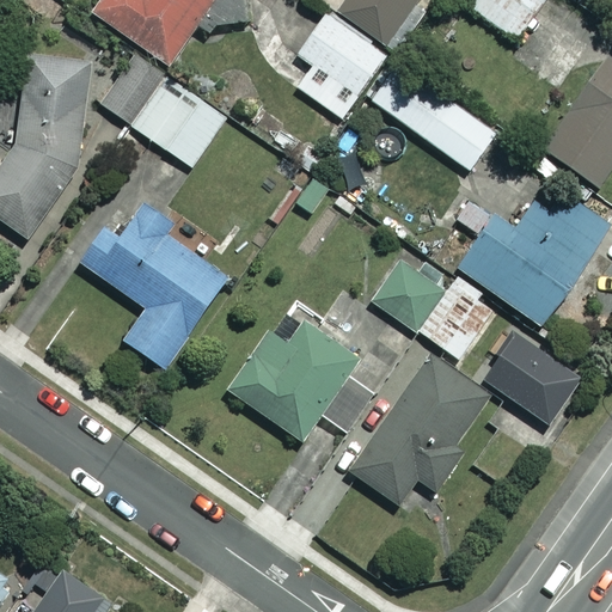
[(212,0),(96,0),(90,10),(167,65),(212,0)]
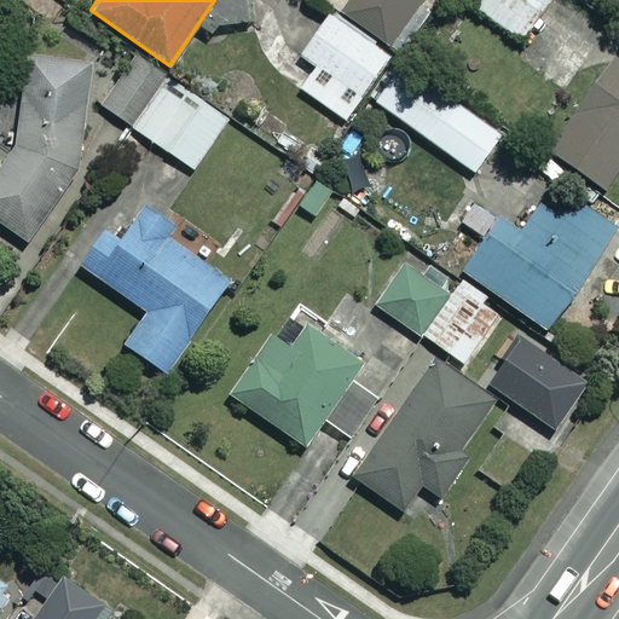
[(350,0),(342,11),(391,45),(422,0),(350,0)]
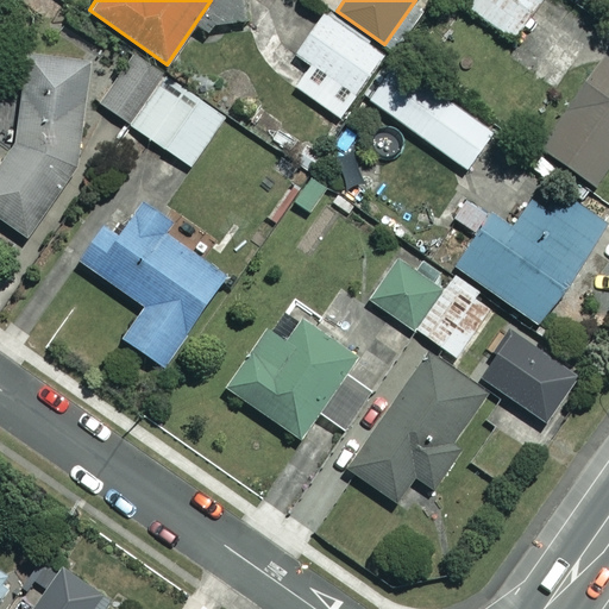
[(541,0),(468,0),(464,6),(513,41),(541,0)]
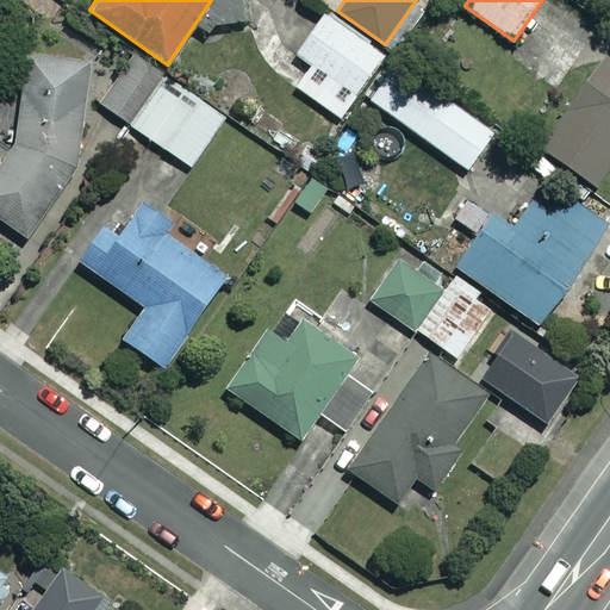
[(385,55),(325,13),(297,54),(311,64),(296,87),(340,119),(385,55)]
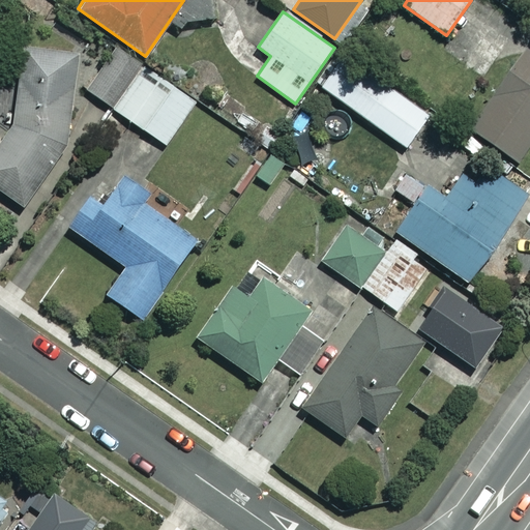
[(0,193),(22,208),(66,146),(77,51),(21,45),(12,125),(0,142),(0,193)]
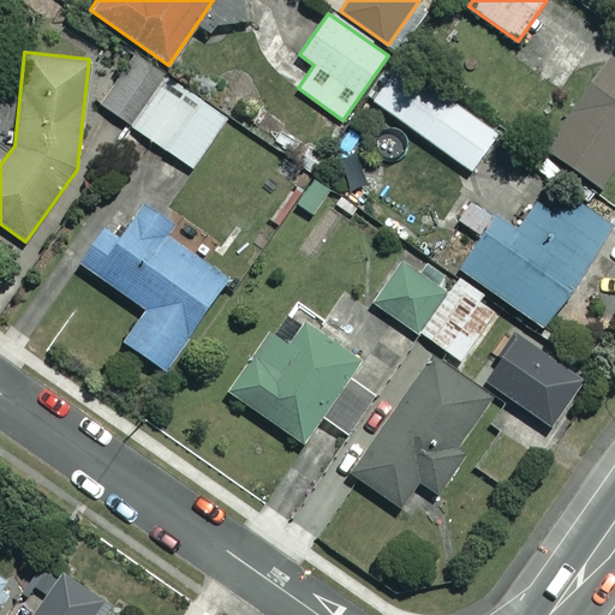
[(130,125),(163,77),(131,54),(97,102),(130,125)]
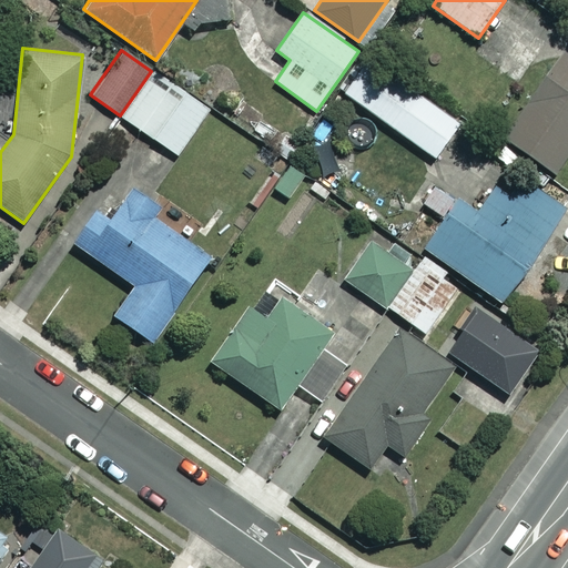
[(567,54),(560,50),(500,135),(554,173),(567,152),(567,54)]
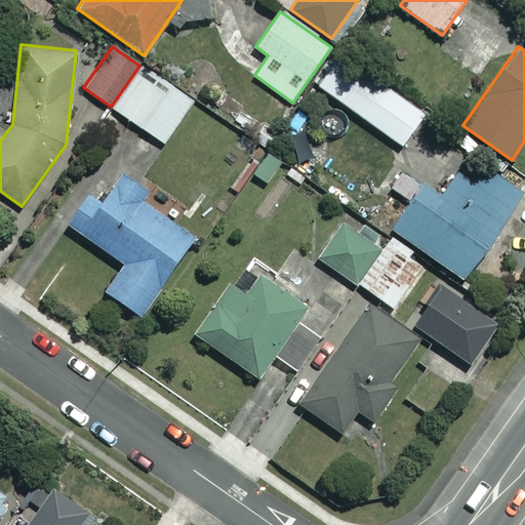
[(423,114),(339,53),(317,86),(401,146),(423,114)]
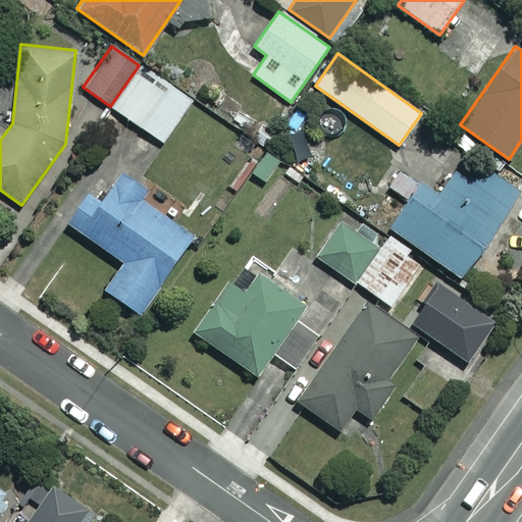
[(139,65),(110,106),(163,143),(192,102),(139,65)]
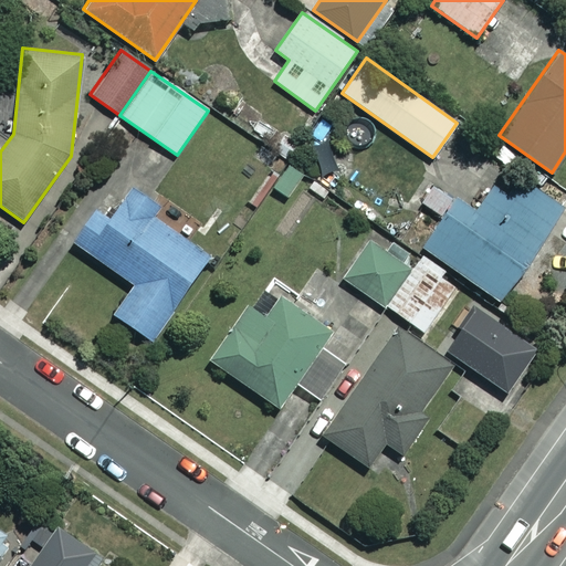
[(305,176),(289,163),(271,187),(287,200),(305,176)]
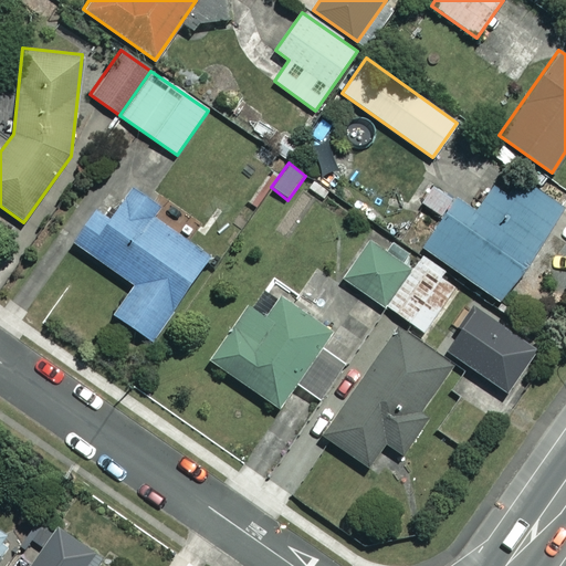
[(477,209),(458,196),(421,247),(499,301),(565,206),(565,202),(524,173),(506,197),(491,187),(477,209)]
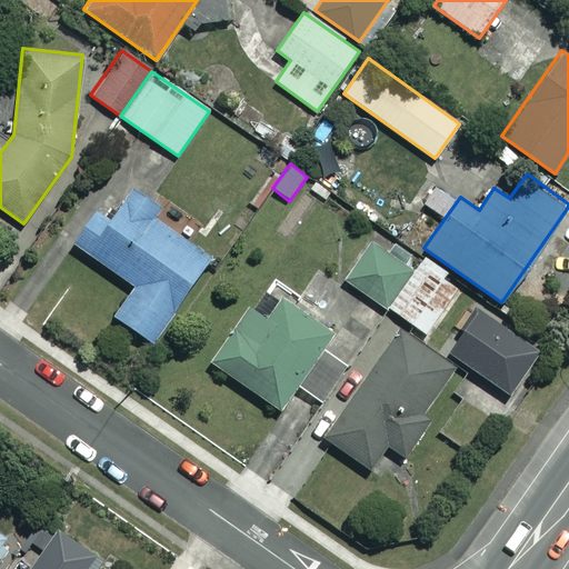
[(105,205),(77,247),(136,286),(115,317),(152,342),(209,257),(153,220),(162,206),(133,187),(116,212),(105,205)]
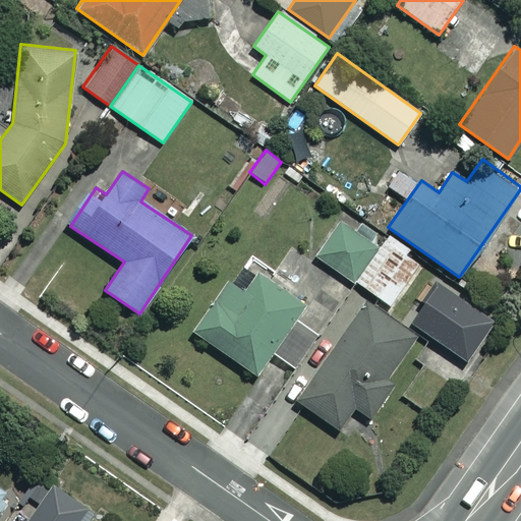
[(417,269),(405,261),(411,250),(387,235),(381,245),(341,220),(316,258),(393,307),(417,269)]
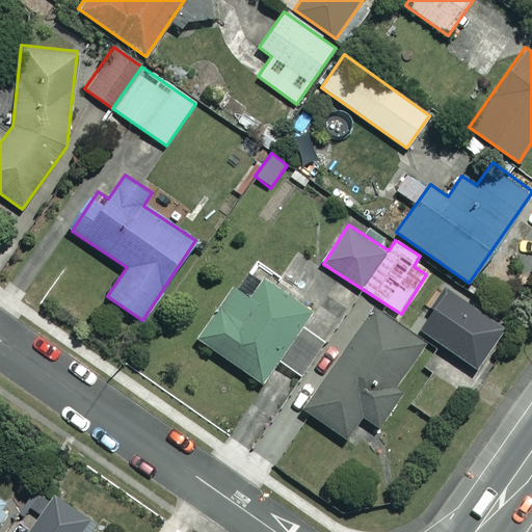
[(247,275),(259,284),(248,298),(233,288),(197,339),(261,383),(276,361),(297,374),(324,336),(302,321),(315,302),(257,262),(247,275)]
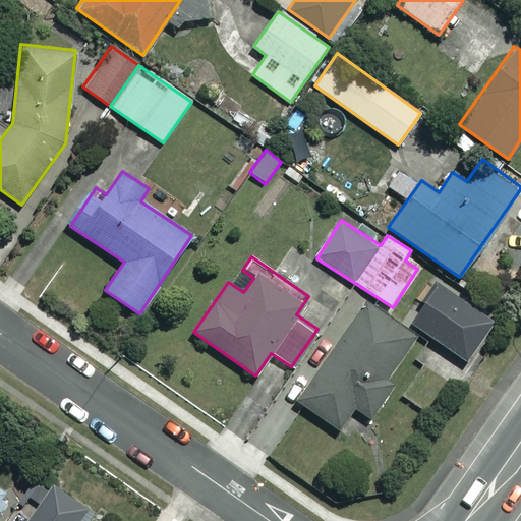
[(494,320),(439,283),(411,324),(466,361),(494,320)]
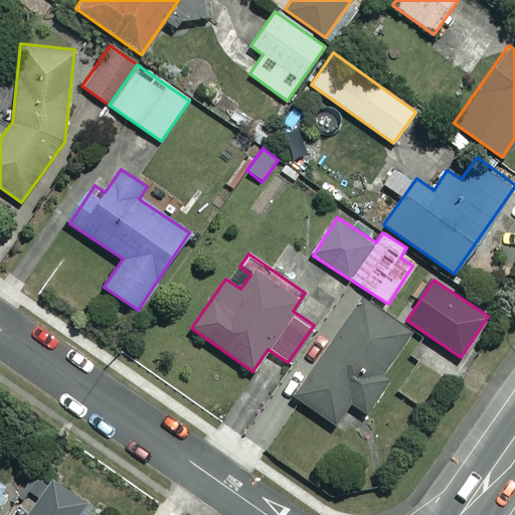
[(413,334),(363,300),(296,397),(335,424),(350,402),(361,410),(413,334)]
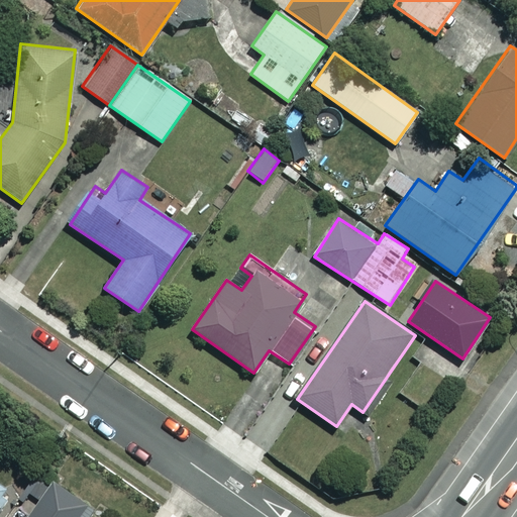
[(86,516),(92,508),(45,476),(32,495),(40,500),(28,516),(86,516)]
